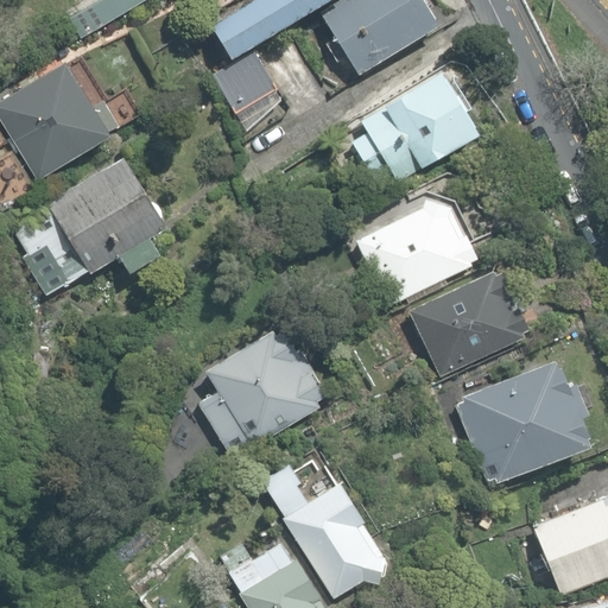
[(88,0),(63,13),(74,35),(138,0),(88,0)]
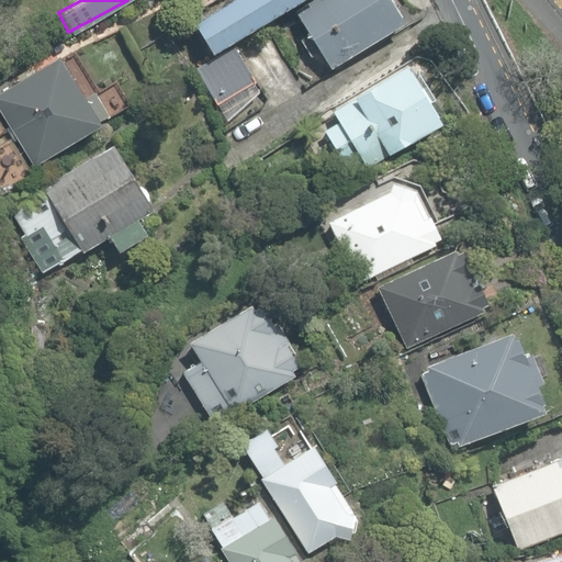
[(221,0),(193,17),(213,49),(293,0),(221,0)]
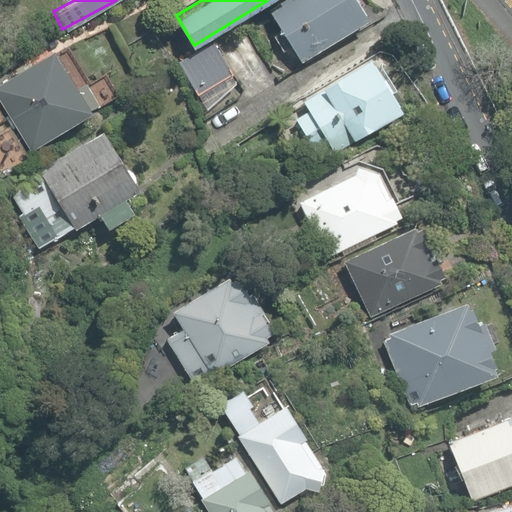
[(293,48),(302,62),(368,21),(355,0),(285,0),(268,11),(281,32),(274,36),(284,53),(293,48)]
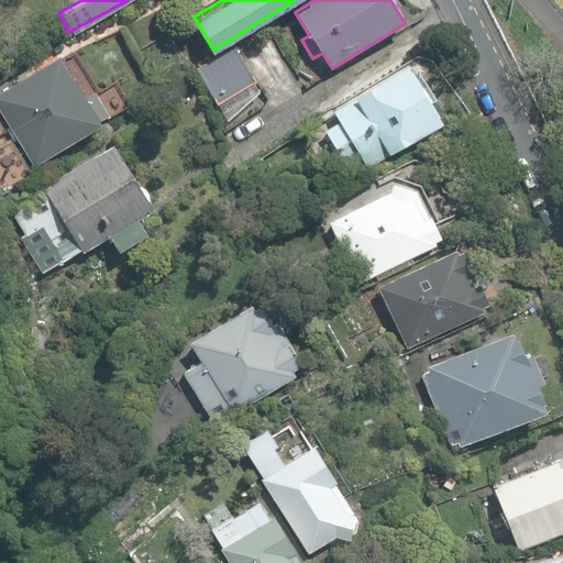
[(196,66),(218,100),(255,77),(234,43),(196,66)]
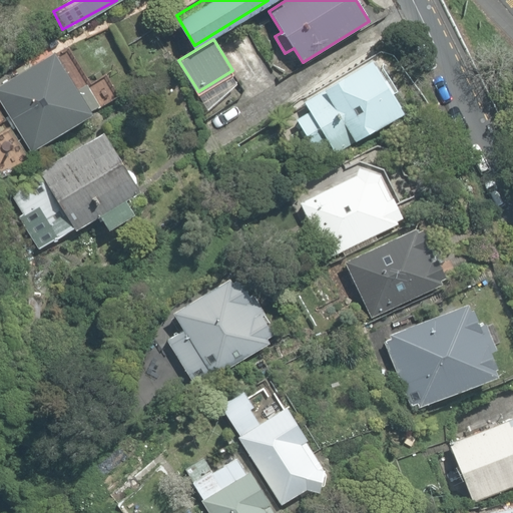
[(15,125),(31,152),(93,114),(54,51),(0,84),(0,100),(4,108),(0,110),(10,128),(15,125)]
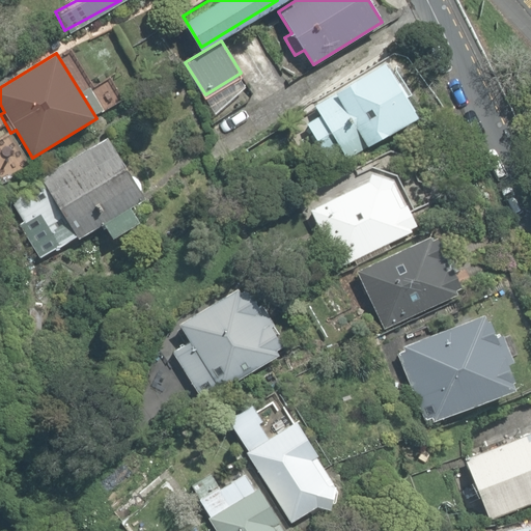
[(308,124),(335,167),(416,117),(384,61),(316,105),(323,115),(308,124)]
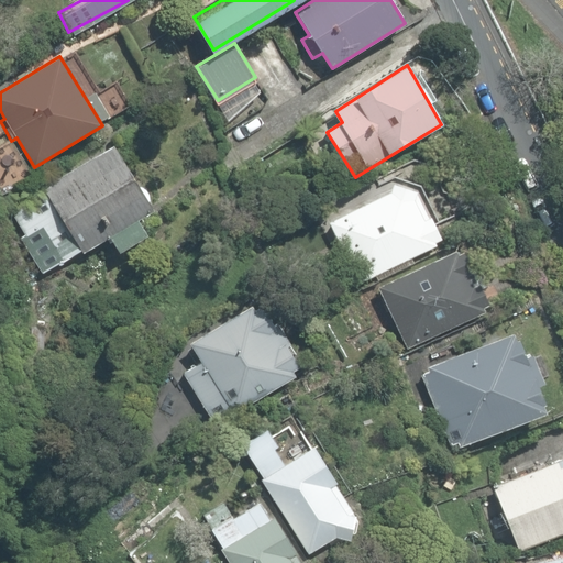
[(20,239),(42,274),(81,250),(84,253),(110,236),(120,253),(147,235),(138,219),(154,209),(113,144),(43,188),(45,190),(11,211),(25,235),(20,239)]
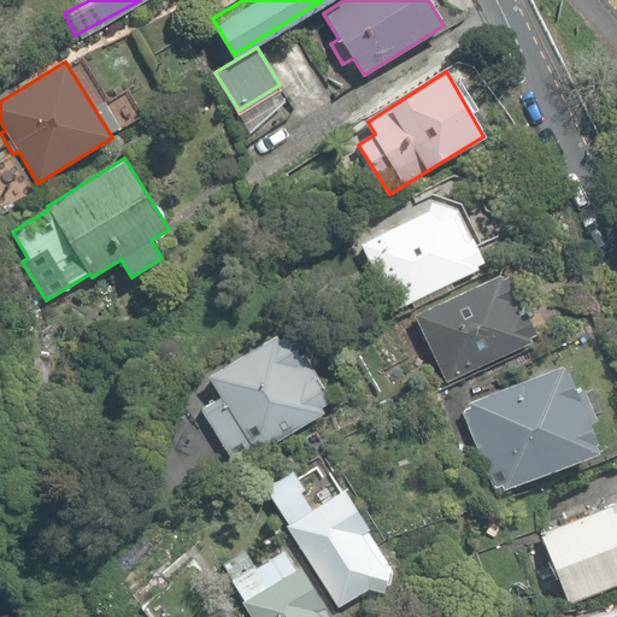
[(0,197),(0,201),(6,212),(15,207),(12,203),(34,191),(23,171),(0,184),(6,193),(0,197)]
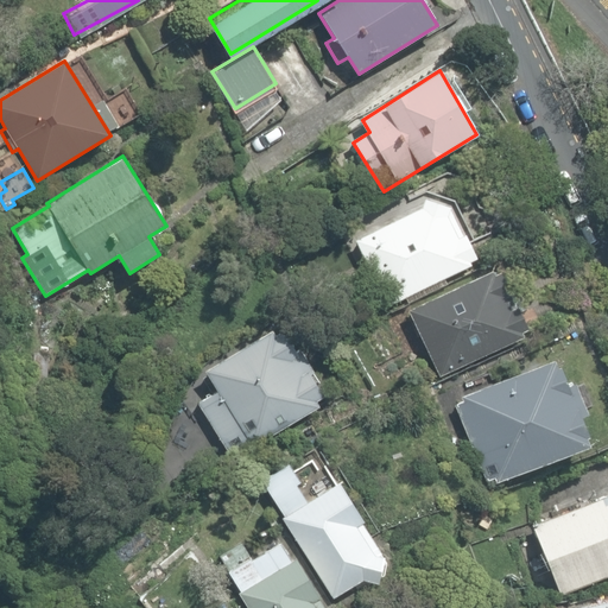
[(354,239),(388,308),(473,266),(470,263),(476,259),(451,208),(424,198),(420,207),(354,239)]
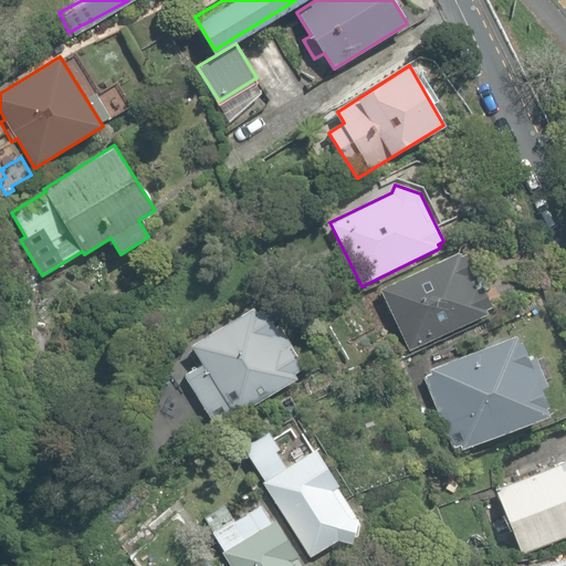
[(388,336),(397,355),(409,349),(409,352),(488,314),(485,310),(491,306),(481,285),(480,285),(474,274),(475,273),(465,252),(460,255),(458,251),(379,287),(399,331),(388,336)]
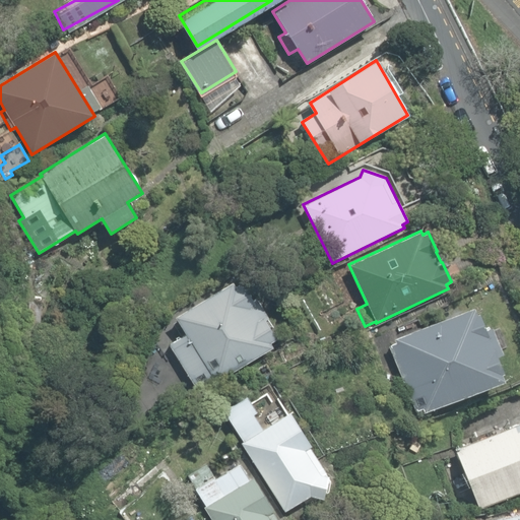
[(169,344),(197,391),(215,381),(216,383),(273,349),(270,344),(277,339),(266,321),(269,319),(257,299),(253,301),(242,281),(236,285),(233,280),(175,316),(186,334),(169,344)]
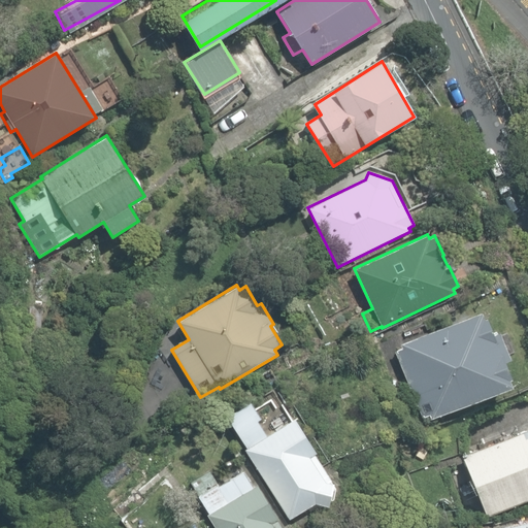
[(27,335),(41,335),(42,306),(28,305),(27,335)]
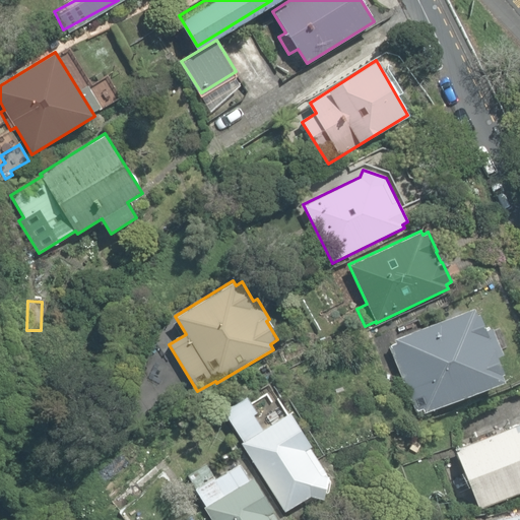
[(421,408),(424,412),(504,380),(501,374),(503,373),(497,356),(503,353),(492,327),(484,329),(477,312),(476,313),(473,306),(393,339),(395,343),(389,346),(415,410),(421,408)]
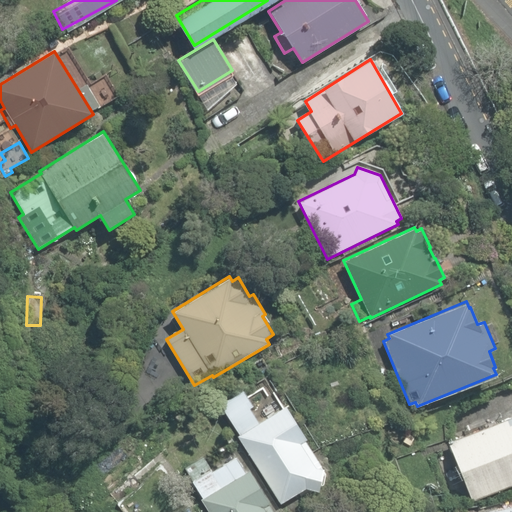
[(219,403),(280,504),(305,487),(318,491),(323,468),(285,404),(258,419),(249,407),(252,404),(242,388),(219,403)]
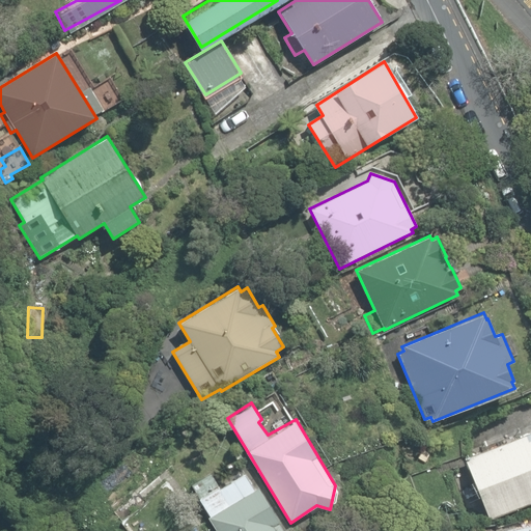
[(530,425),(464,452),(488,514),(530,497),(530,425)]
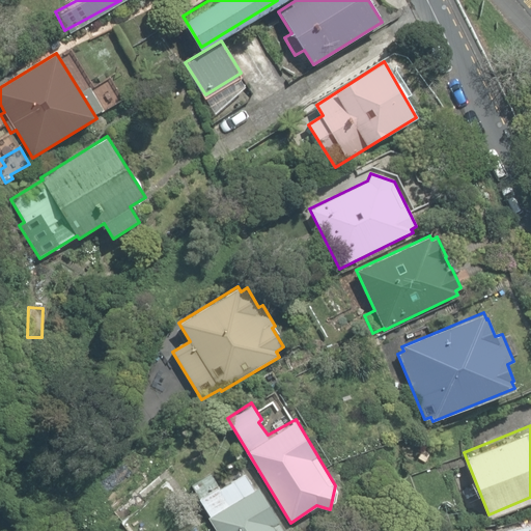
[(207,518),(216,530),(285,530),(258,485),(254,487),(245,472),(220,487),(212,474),(192,485),(211,515),(207,518)]
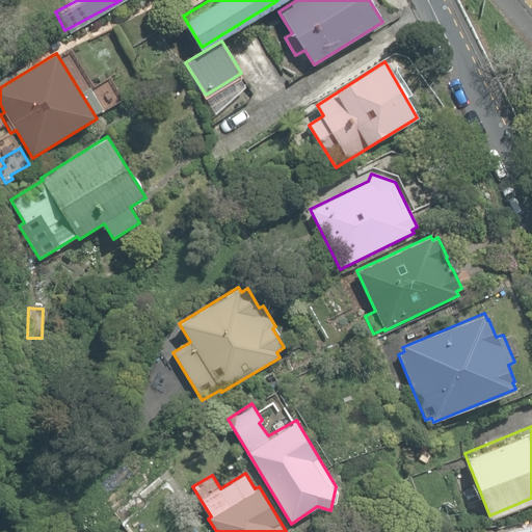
[(531,531),(531,516),(500,524),(501,531),(531,531)]
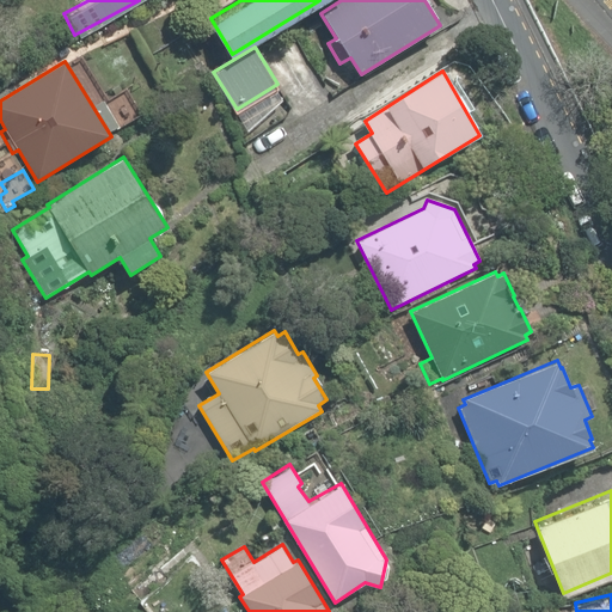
All buildings are outlined.
